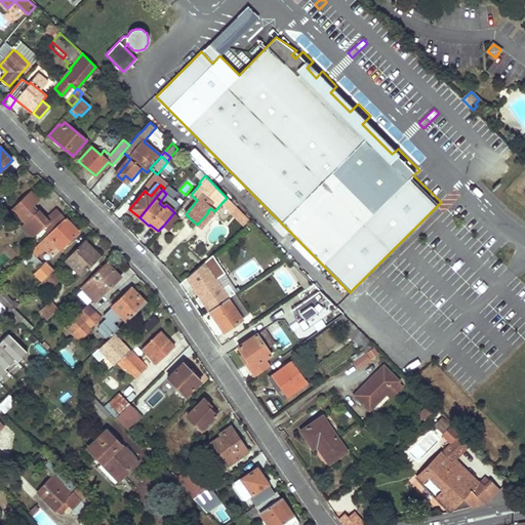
[(12,209),(18,216),(17,218),(22,223),(24,221),(27,225),(34,216),(49,233),(59,224),(50,215),(46,219),(33,206),(39,200),(31,192),(12,209)]
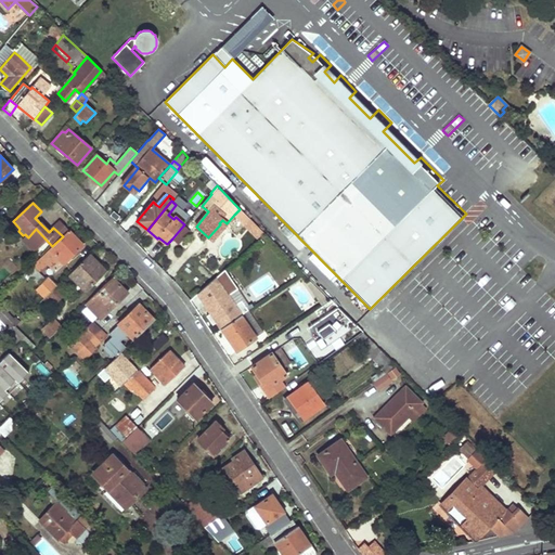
[(249,219),(240,209),(234,215),(244,224),(249,219)]
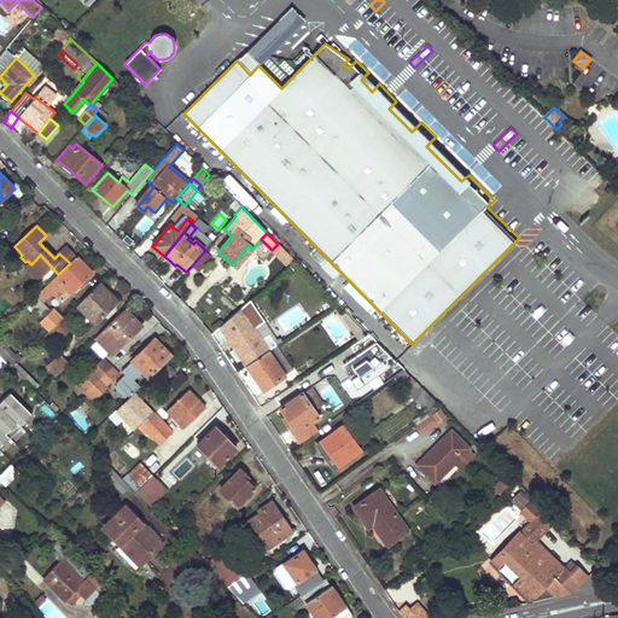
[(293,260),(278,244),(272,250),(274,252),(272,255),(274,257),(277,255),(287,267),(293,260)]
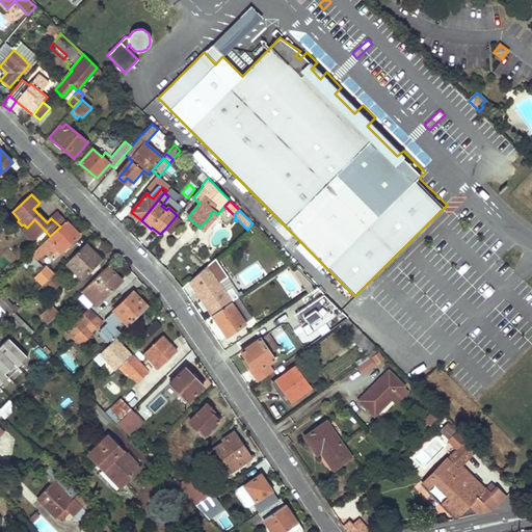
[(217,214),(213,211),(210,214),(211,215),(200,228),(203,230),(217,214)]
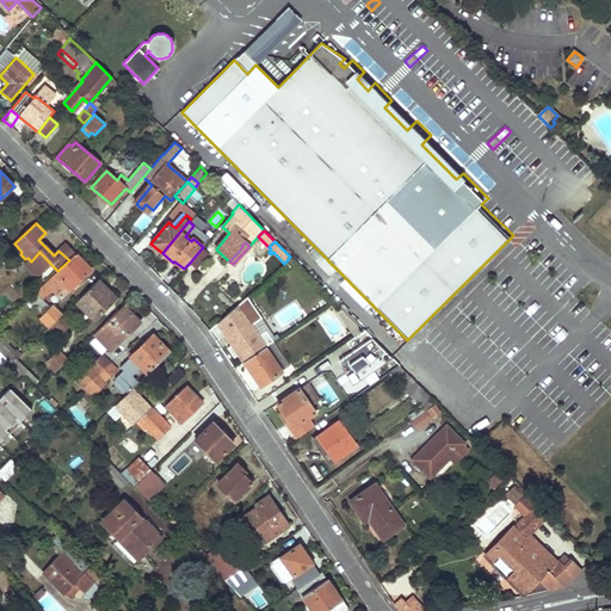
[(207,253),(202,248),(190,263),(195,267),(207,253)]
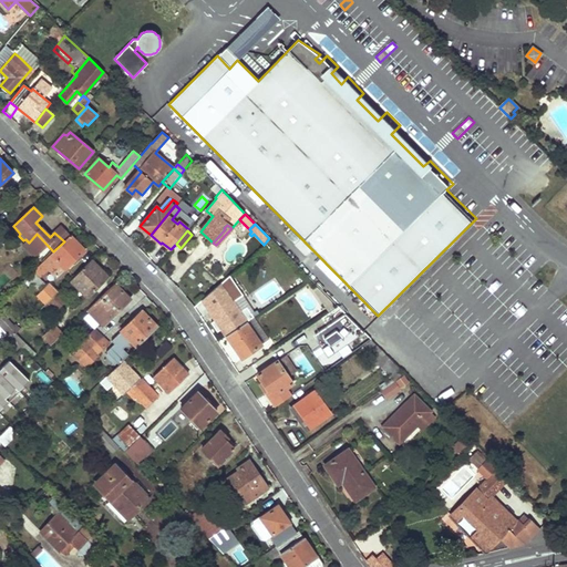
[(53,251),(37,268),(44,277),(51,270),(58,277),(85,250),(70,236),(53,251)]
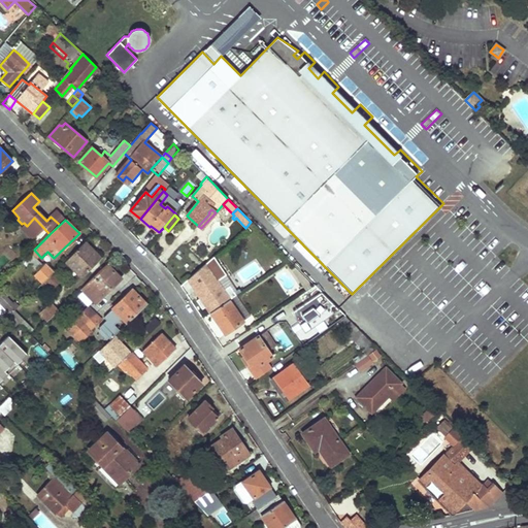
[(66,262),(81,277),(100,258),(85,241),(66,262)]
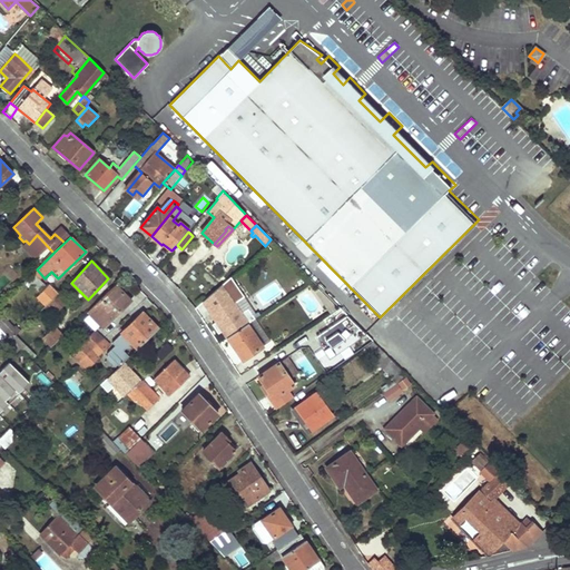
[(39,297),(47,305),(49,303),(57,295),(58,294),(50,285),(39,297)]
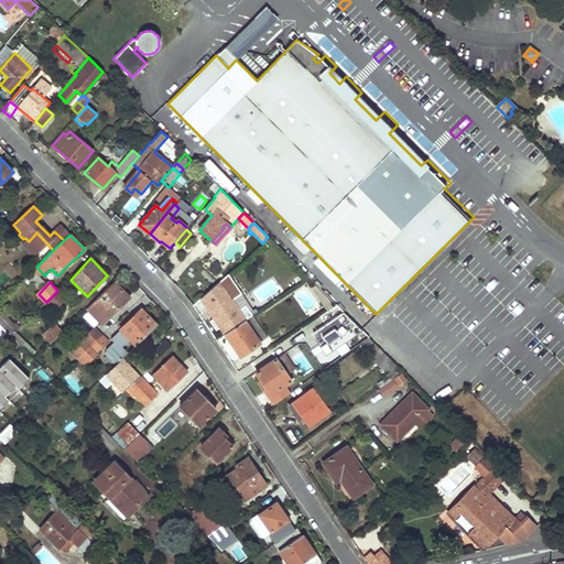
[(87,308),(102,324),(130,297),(115,282),(87,308)]
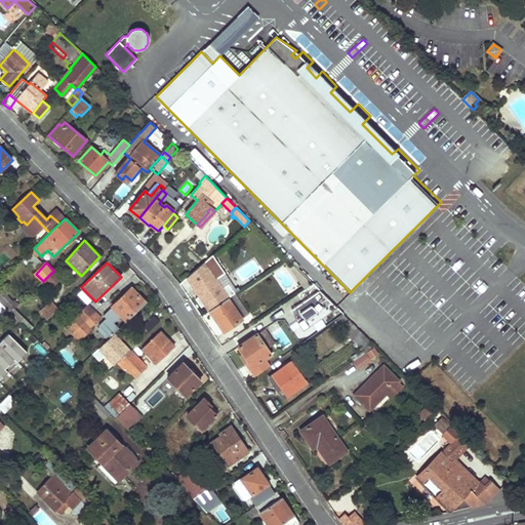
[(306,278),(296,270),(292,272),(304,288),(310,285),(306,278)]
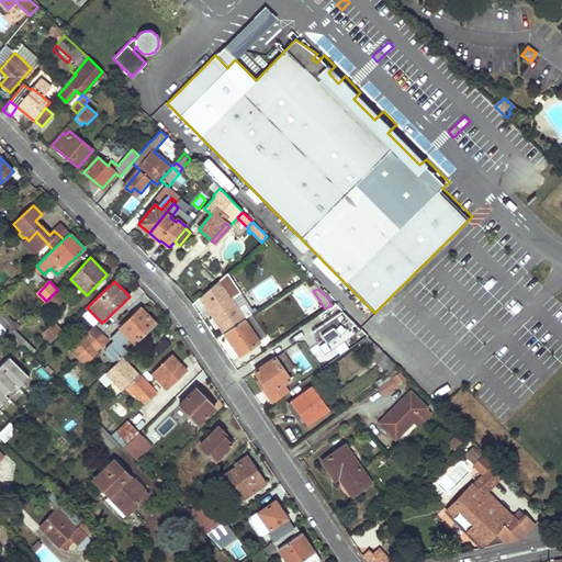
[(48,299),(56,307),(65,299),(56,291),(48,299)]
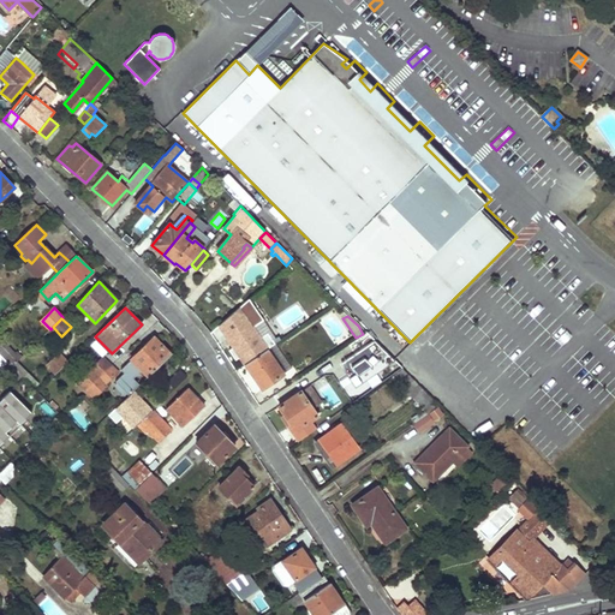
[(242,330),(236,322),(224,332),(233,347),(228,350),(236,360),(240,357),(245,364),(266,350),(267,348),(252,327),(256,324),(254,321),(242,330)]
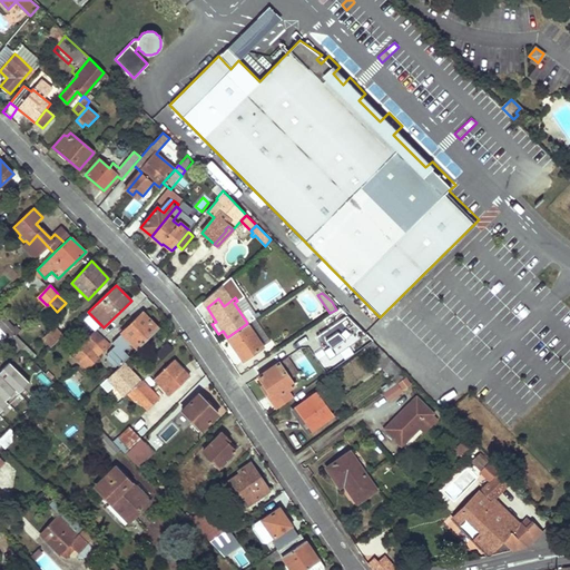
[(131,343),(137,350),(158,330),(143,313),(121,333),(111,343),(115,346),(106,354),(118,366),(123,363),(129,357),(123,351),(131,343)]
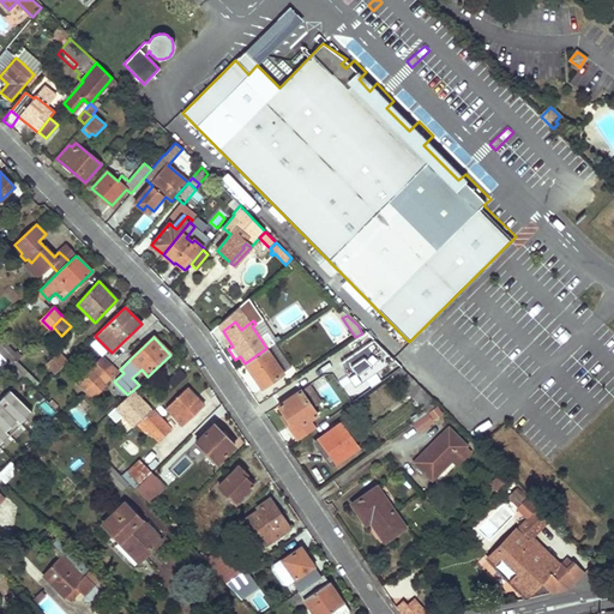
[(0,354),(12,366),(22,356),(17,353),(16,354),(2,341),(0,343),(0,354)]
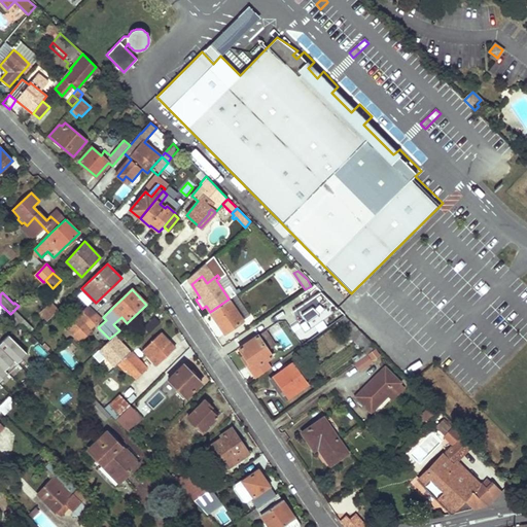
[(250,315),(236,294),(229,299),(227,300),(242,320),(250,315)]
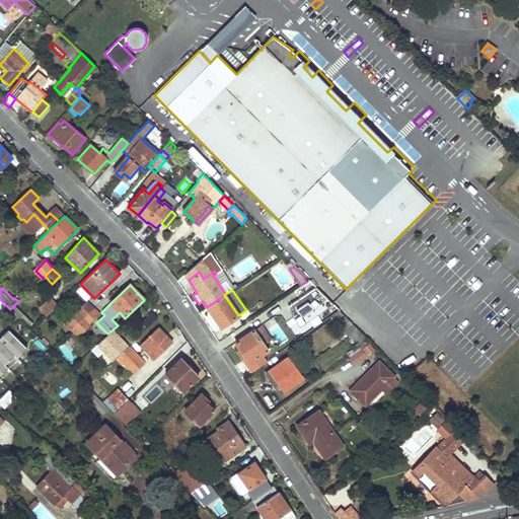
[(224,295),(207,307),(222,328),(239,315),(238,315),(224,295)]
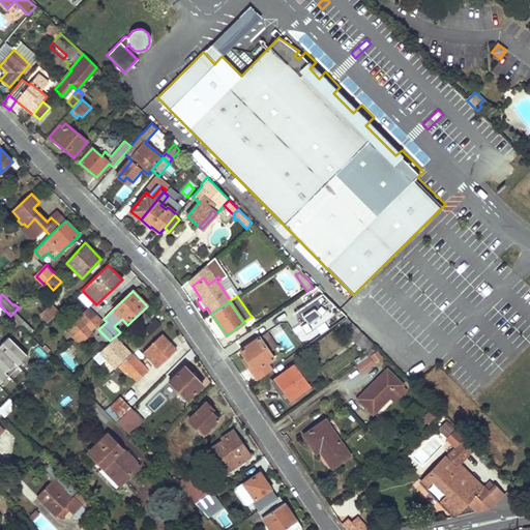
[(40,315),(48,323),(59,313),(52,304),(40,315)]
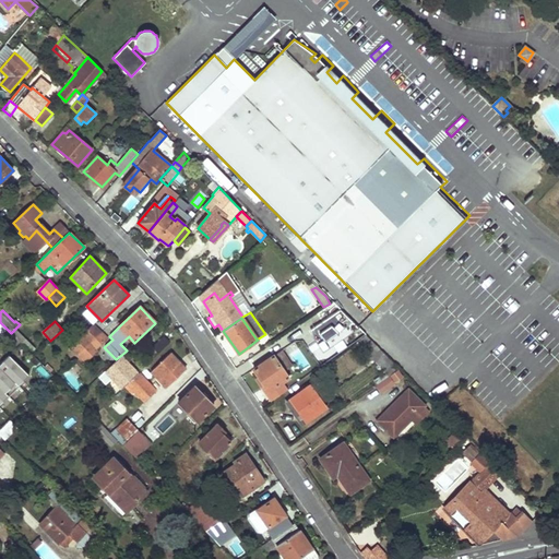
[(69,348),(76,356),(100,333),(93,325),(69,348)]
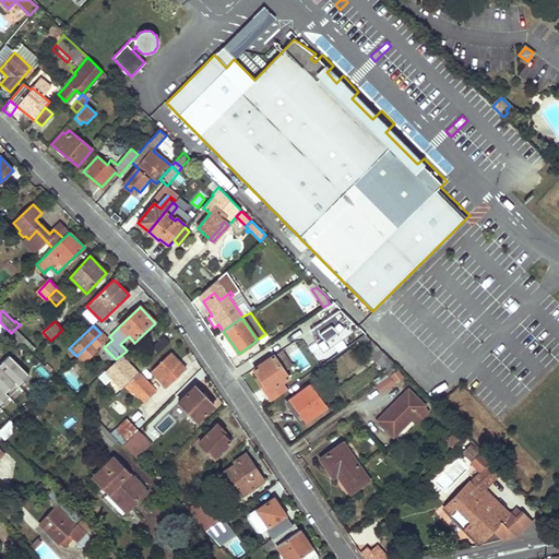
[(97,351),(95,349),(106,339),(100,333),(76,356),(83,364),(97,351)]
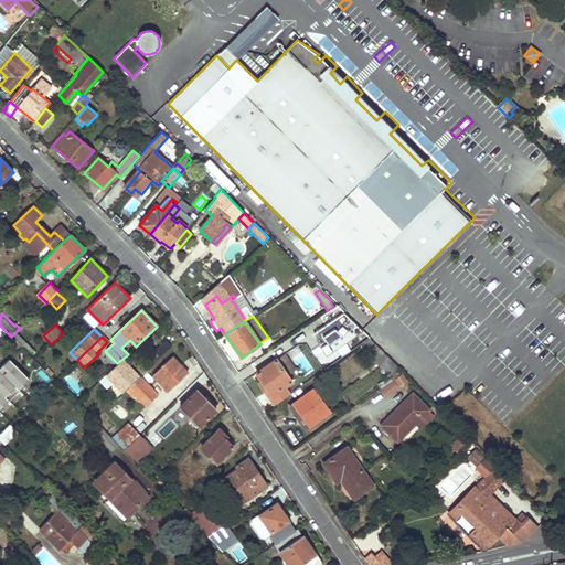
[(403,372),(370,339),(362,344),(392,380),(403,372)]
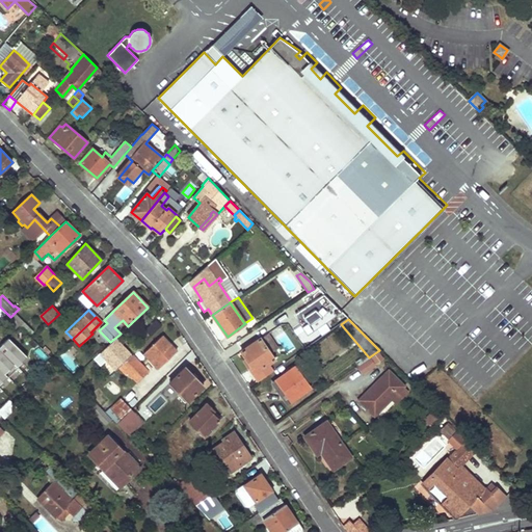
[(145,330),(151,337),(162,326),(156,320),(145,330)]
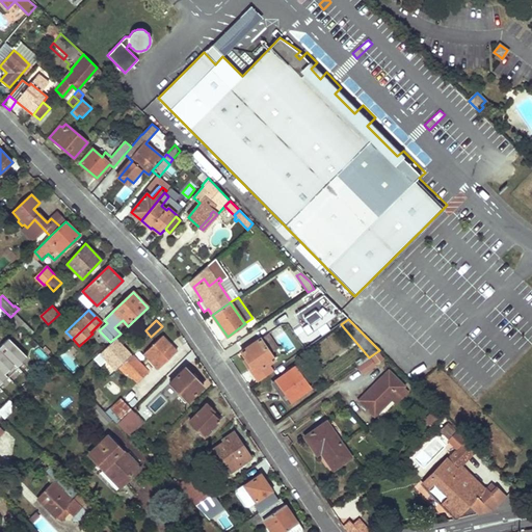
[(143,354),(158,369),(177,352),(162,337),(143,354)]
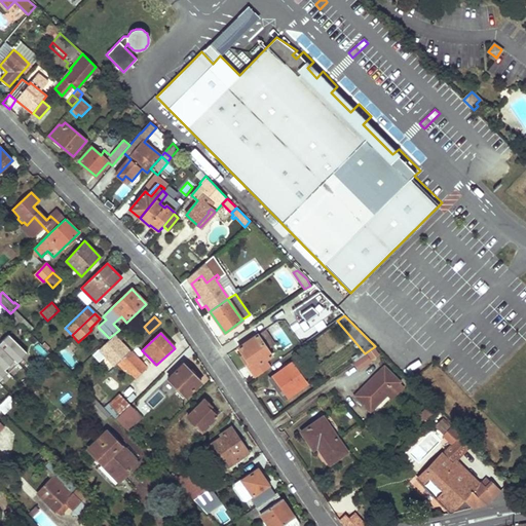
[(27,352),(8,335),(0,343),(0,379),(7,373),(8,374),(17,364),(16,363),(27,352)]
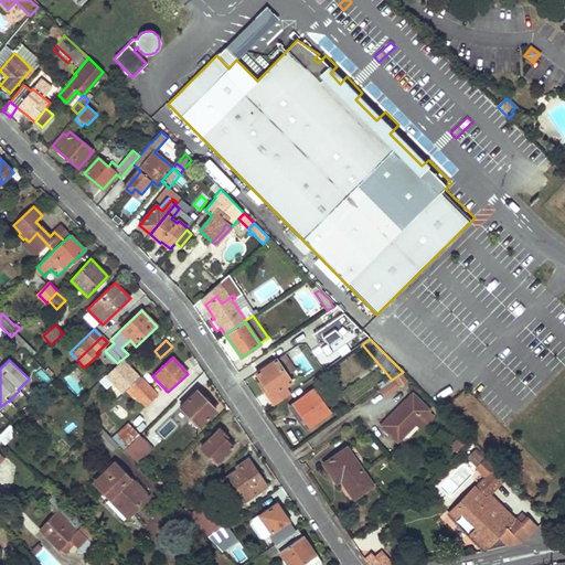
[(99,382),(106,388),(113,382),(123,394),(126,391),(139,379),(121,360),(117,363),(99,382)]
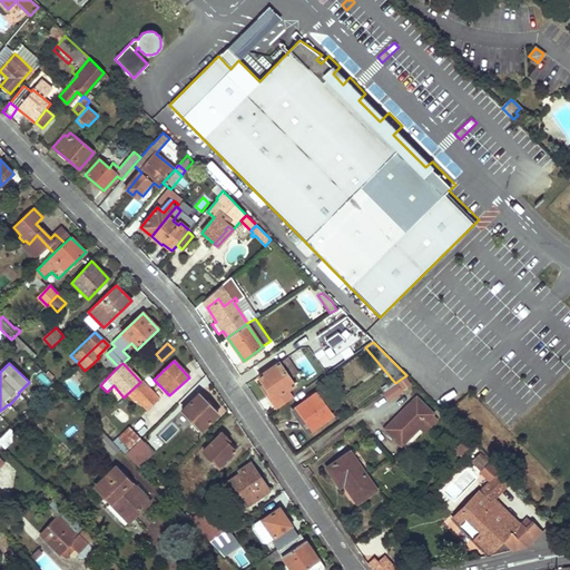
[(278,363),(258,377),(266,390),(264,391),(271,402),(294,386),(278,363)]
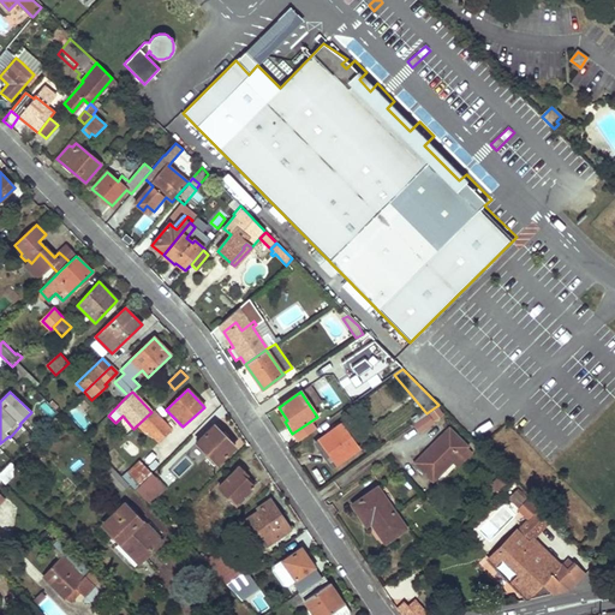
[(327,407),(333,416),(346,406),(341,398),(327,407)]
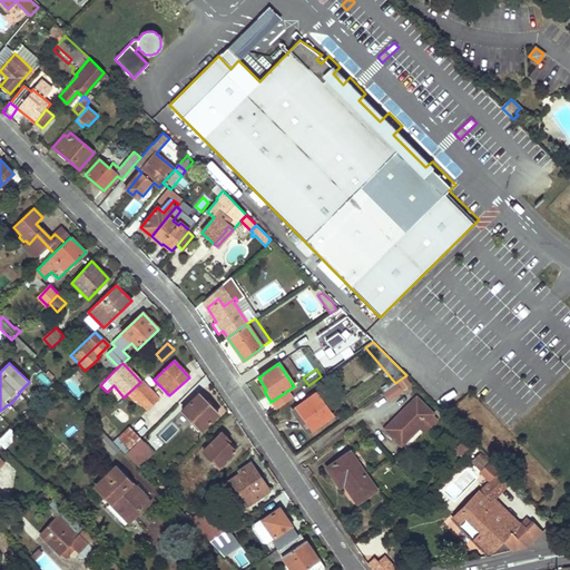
[(258,377),(255,379),(264,391),(266,390),(258,377)]
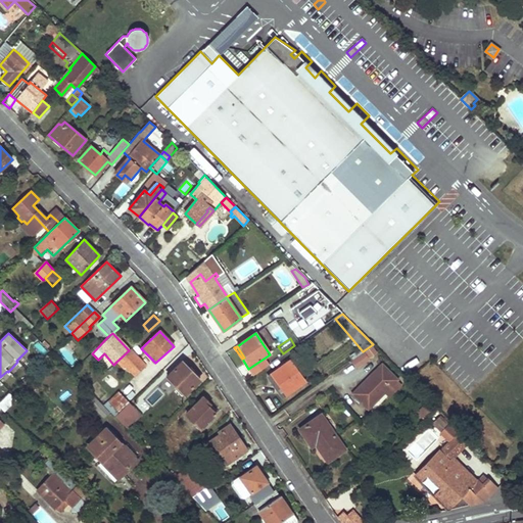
[(116,362),(124,369),(126,367),(129,370),(138,361),(140,360),(130,349),(129,350),(116,362)]
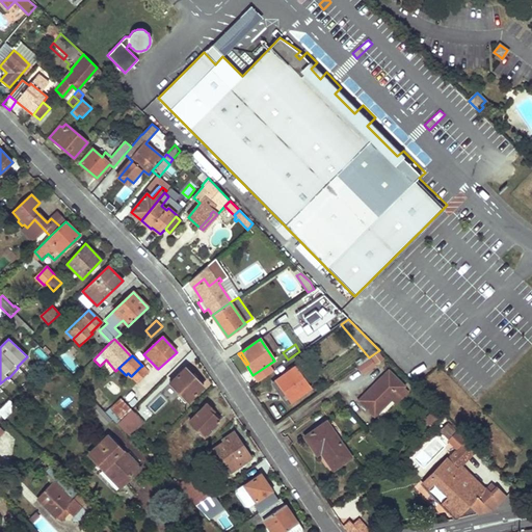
[(138,383),(148,375),(140,367),(131,376),(138,383)]
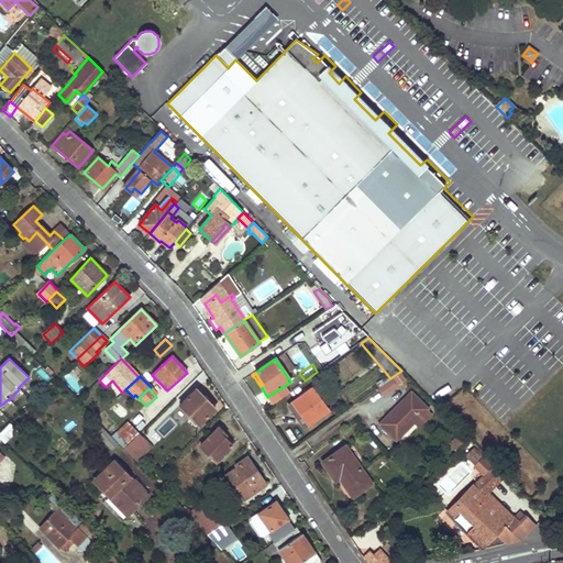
[(179,406),(199,426),(216,409),(196,389),(179,406)]
